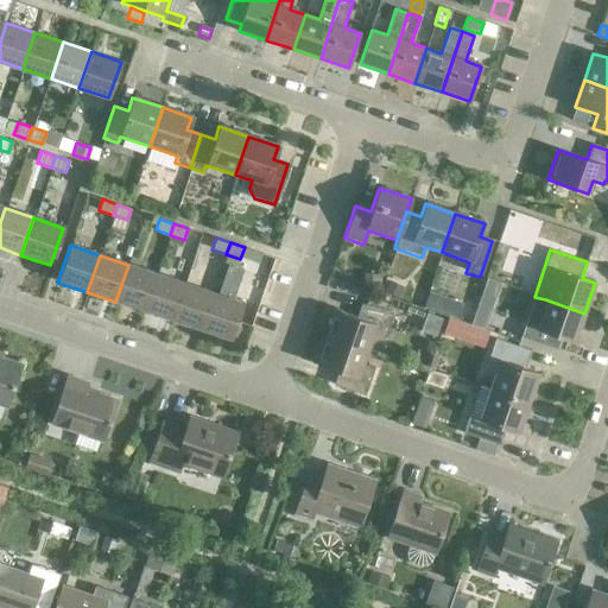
[(156,274),(128,265),(115,302),(144,311),(156,274)]
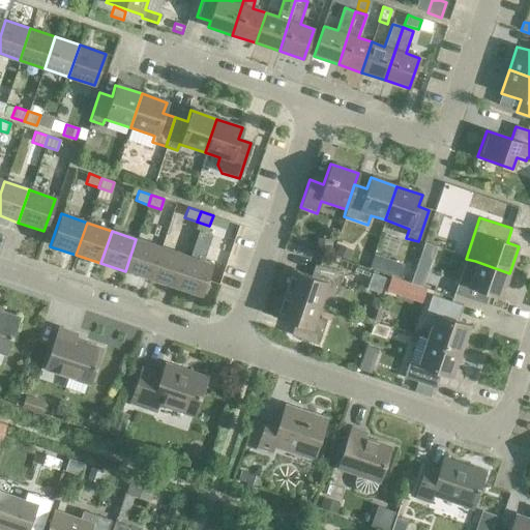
[(136,239),(125,271),(149,280),(160,247),(136,239)]
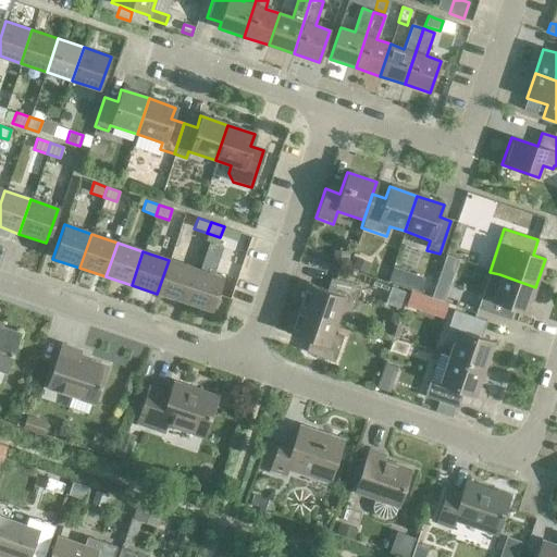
[(333,252),(332,264),(347,265),(348,255),(333,252)]
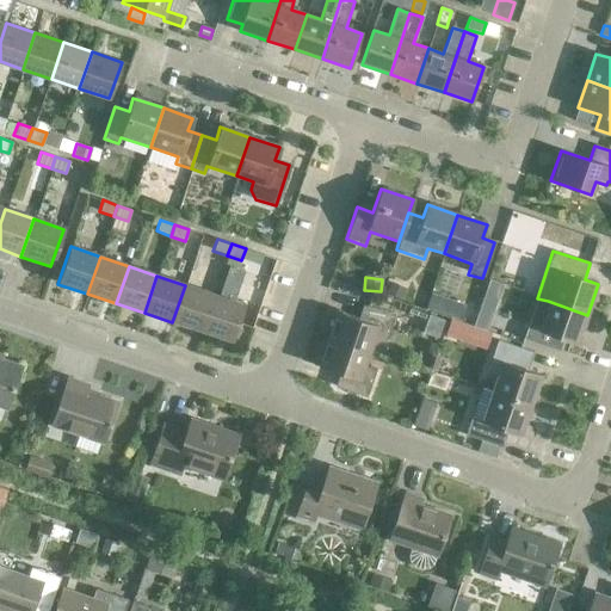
[(390,284),(384,296),(401,303),(406,291),(390,284)]
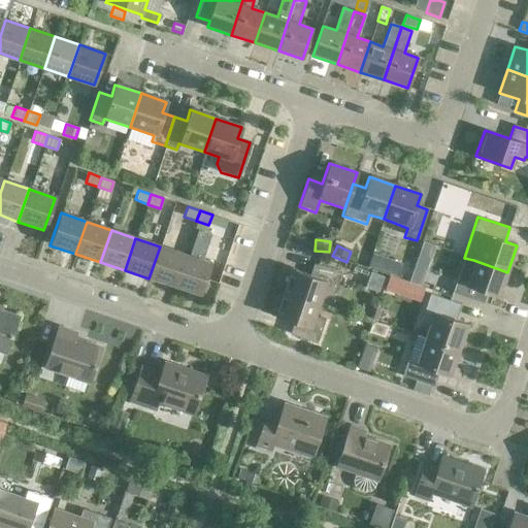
[(160,246),(149,278),(173,288),(185,255),(160,246)]
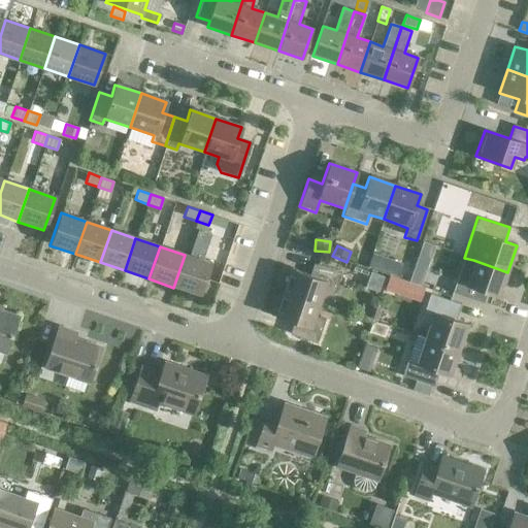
[(185,255),(173,288),(199,296),(210,264),(185,255)]
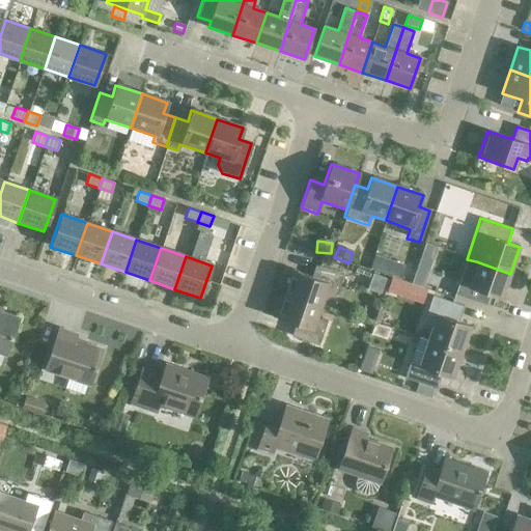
[(467,259),(454,295),(485,305),(490,294),(502,298),(510,274),(476,261),(467,259)]
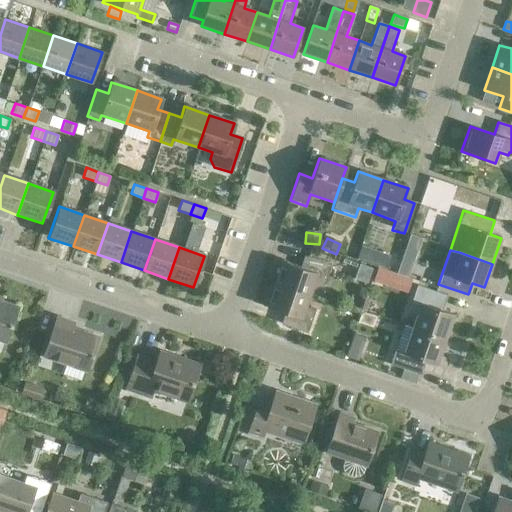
[(374,252),(369,264),(383,269),(387,256),(374,252)]
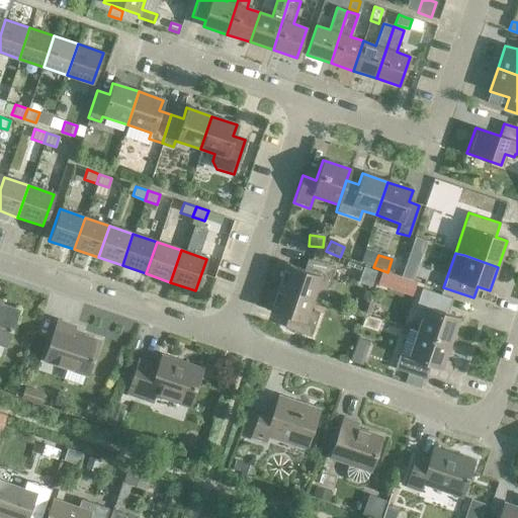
[(286,264),(278,287),(314,299),(317,287),(327,291),(335,268),(308,259),(304,270),(286,264)]
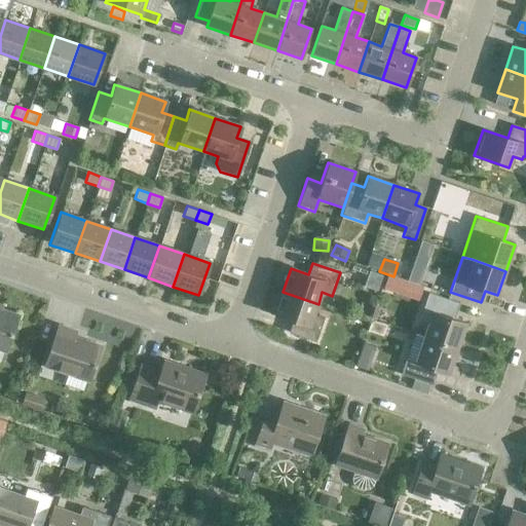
[(411,269),(406,283),(408,283),(418,286),(422,273),(413,269),(411,269)]
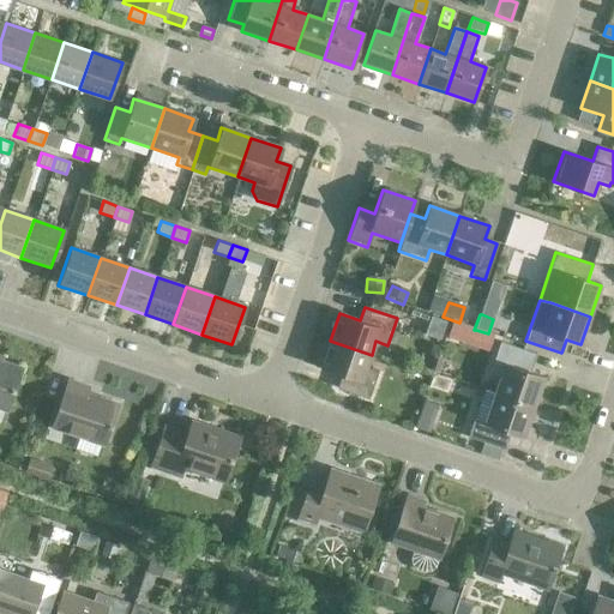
[(452,321),(446,338),(467,345),(487,351),(492,336),(476,330),(474,330),(471,329),(452,321)]
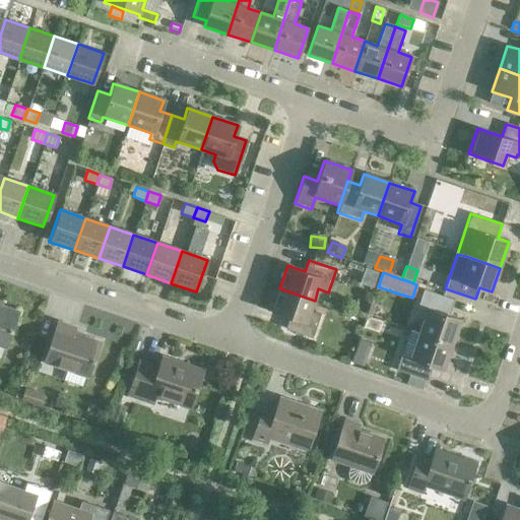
[(315,301),(279,288),(271,312),(289,317),(285,329),(312,338),(320,315),(311,312),(315,301)]
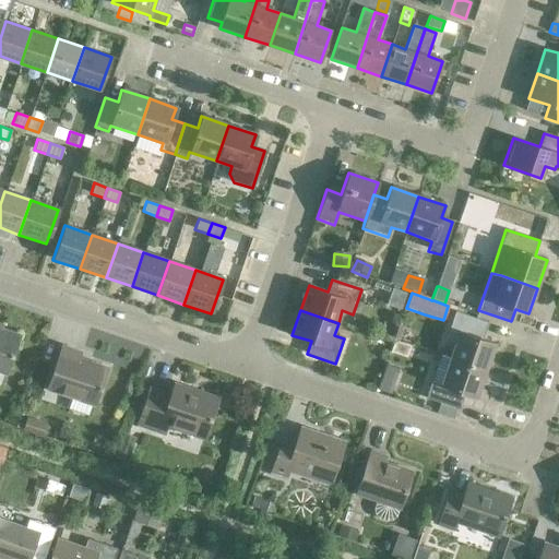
[(455,311),(450,328),(445,341),(454,344),(449,359),(486,372),(496,344),(483,339),(488,322),(455,311)]
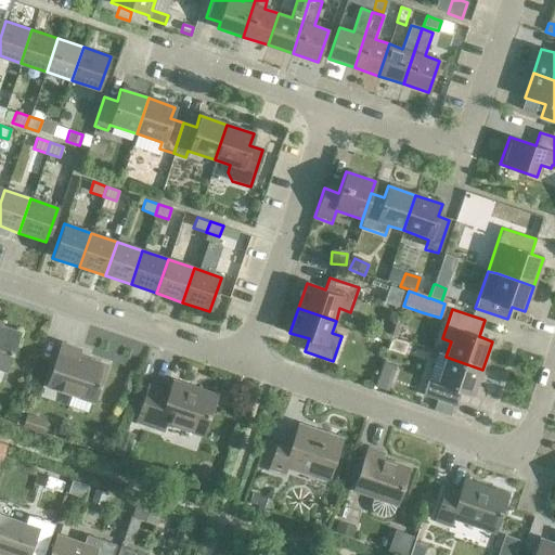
[(0,369),(7,371),(18,334),(0,326),(0,369)]
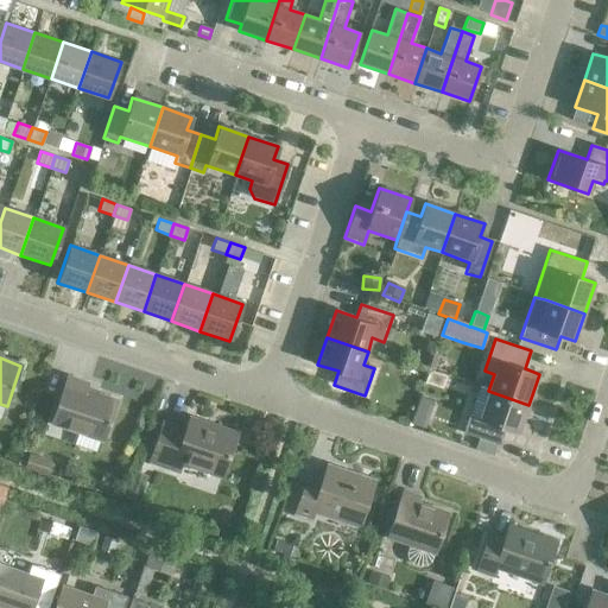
[(103,439),(116,401),(86,391),(88,384),(68,377),(52,423),(103,439)]
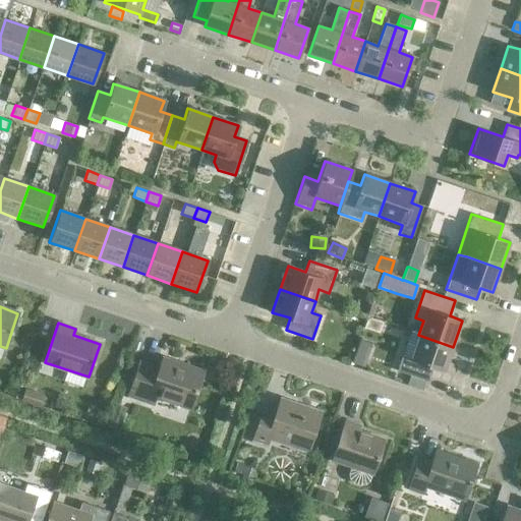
[(431,366),(445,370),(453,347),(418,335),(410,332),(397,370),(411,375),(426,381),(431,366)]
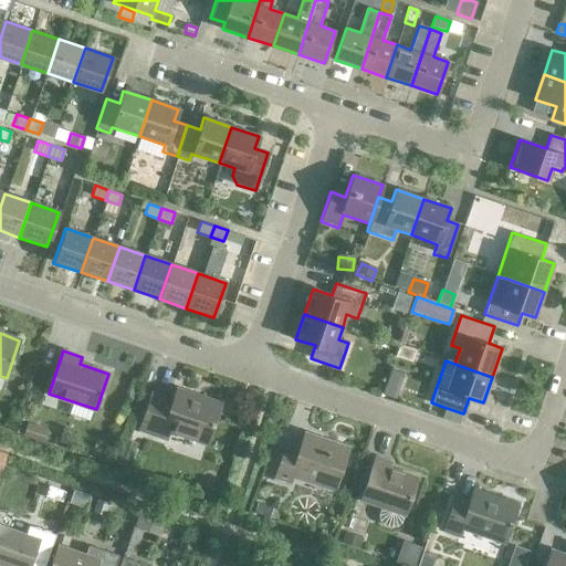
[(385,386),(380,396),(394,401),(397,391),(385,386)]
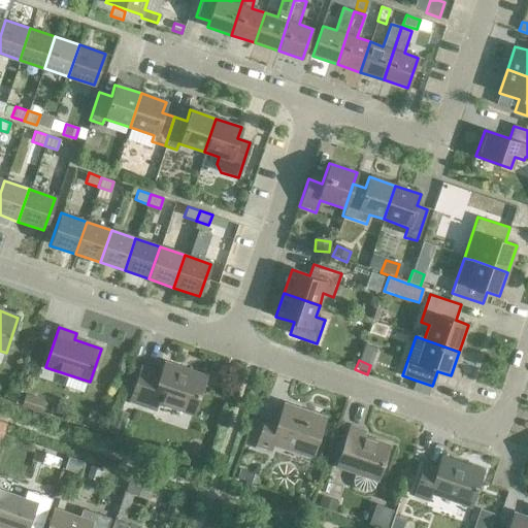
[(193,414),(205,376),(165,363),(161,374),(141,368),(130,401),(155,409),(158,402),(193,414)]
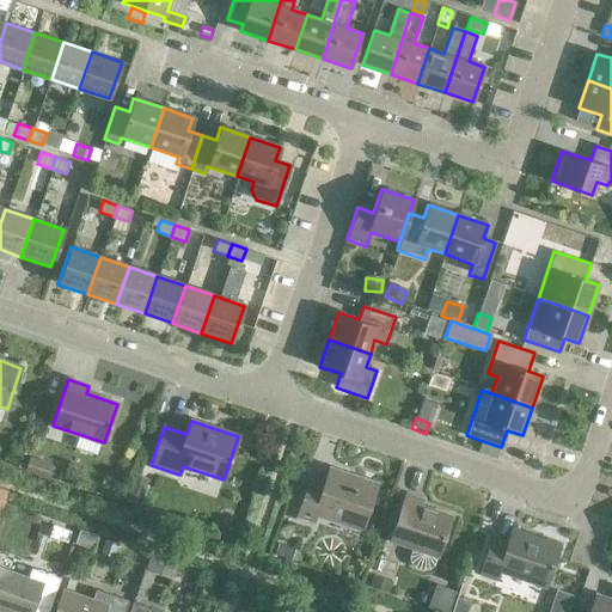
[(483,441),(479,452),(497,459),(501,447),(483,441)]
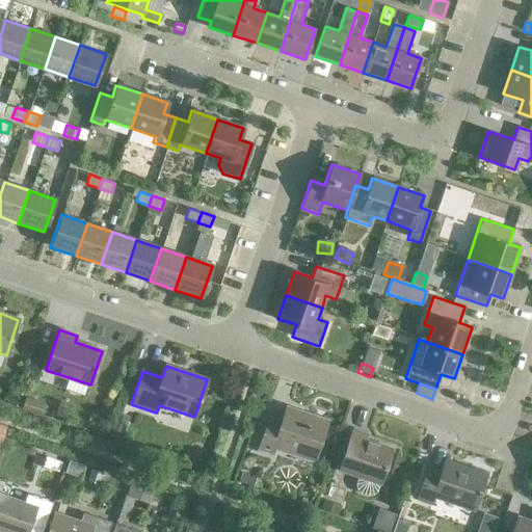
[(26,398),(22,409),(28,411),(41,416),(44,404),(26,398)]
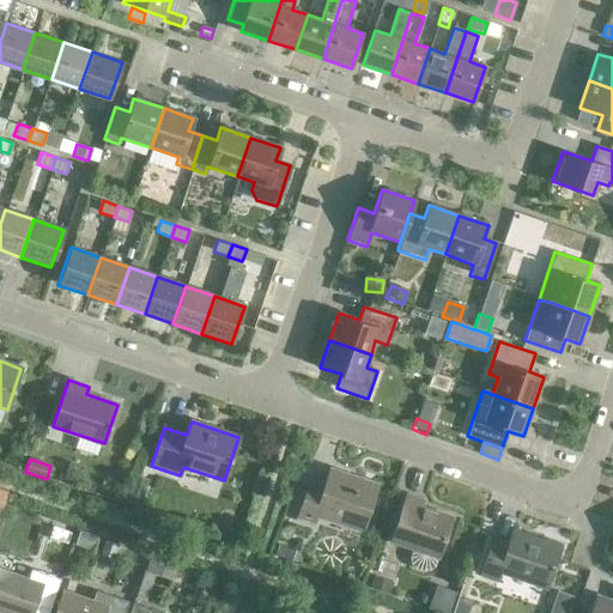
[(365,523),(378,485),(331,468),(325,486),(310,481),(297,520),(313,526),(316,516),(338,523),(340,515),(365,523)]
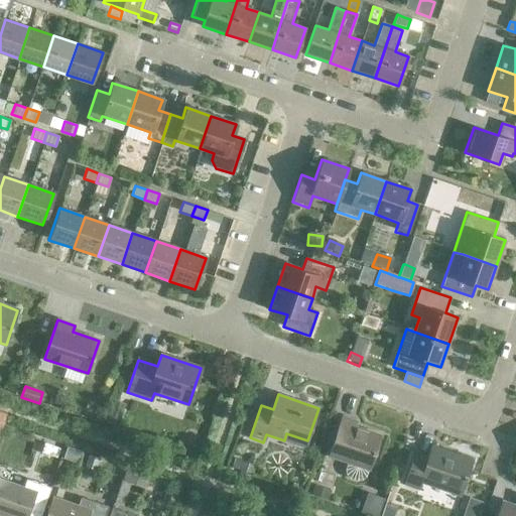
[(109,409),(104,422),(117,426),(121,413),(109,409)]
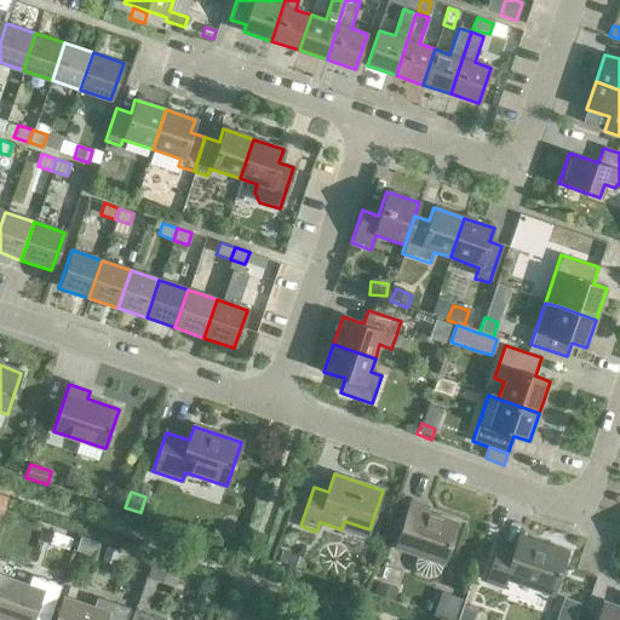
[(396,547),(419,555),(415,566),(417,570),(420,575),(429,578),(435,577),(440,573),(442,563),(443,563),(457,524),(425,514),(428,506),(412,500),(396,547)]
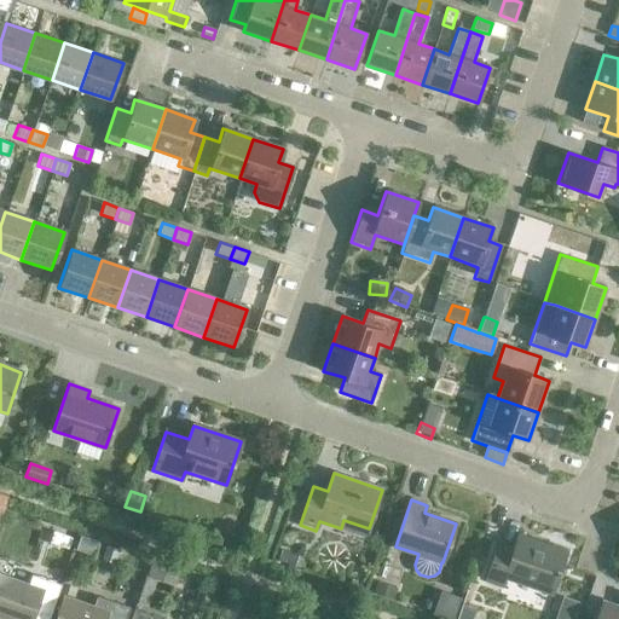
[(81,536),(76,550),(94,556),(99,543),(81,536)]
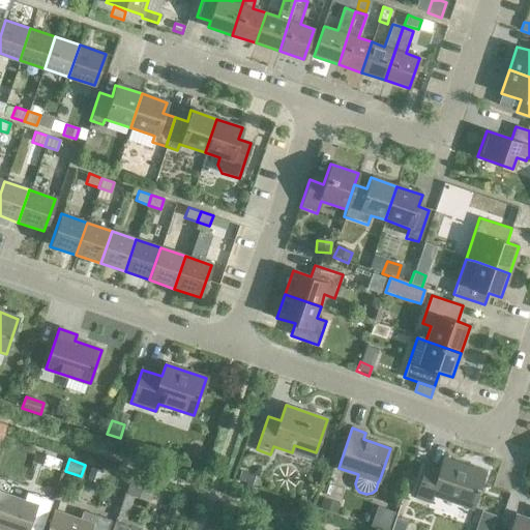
[(473,508),(484,473),(443,459),(440,471),(425,466),(415,497),(430,502),(433,495),(473,508)]
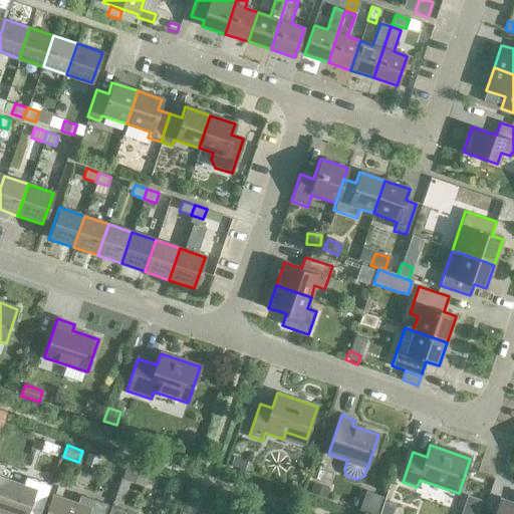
[(87,456),(83,468),(93,471),(97,459),(87,456)]
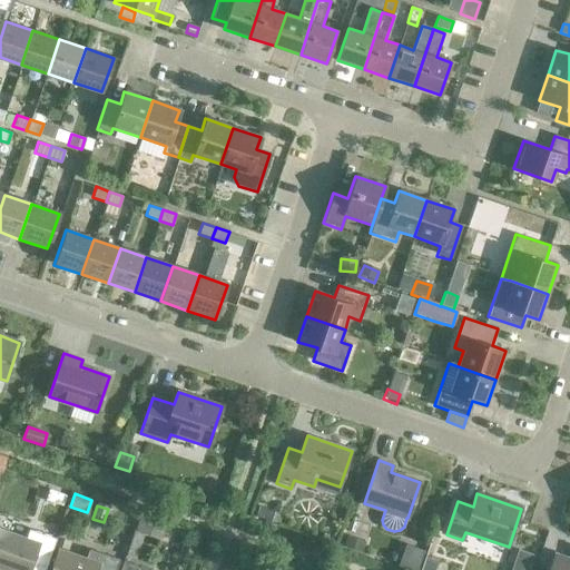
[(258,505),(255,517),(268,522),(273,510),(258,505)]
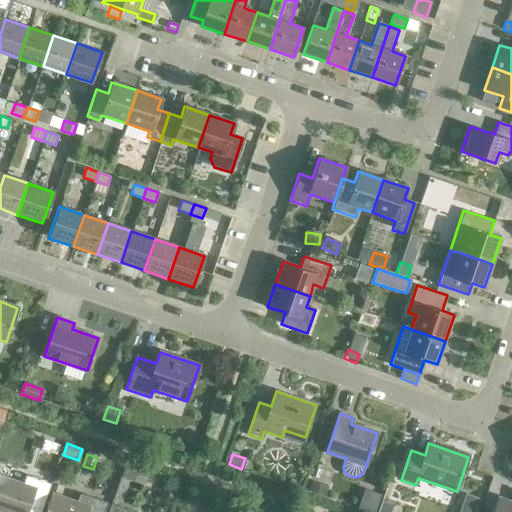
[(125,464),(120,479),(143,487),(149,471),(125,464)]
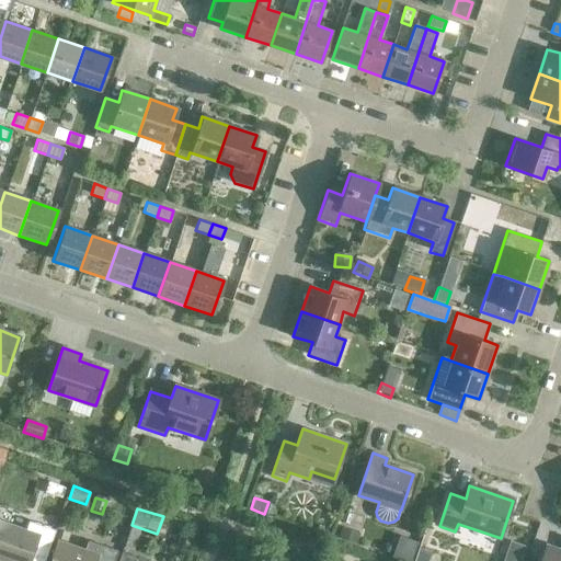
[(0,559),(6,560),(44,560),(56,530),(29,522),(25,530),(0,521),(0,559)]
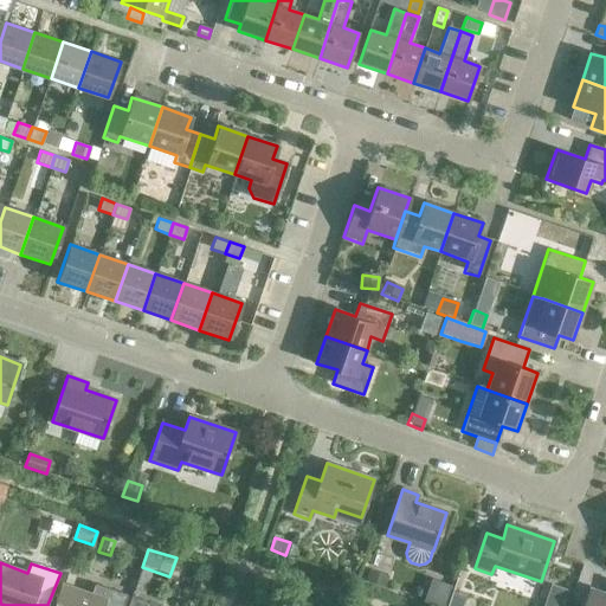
[(368,569),(365,581),(369,584),(384,588),(388,575),(368,569)]
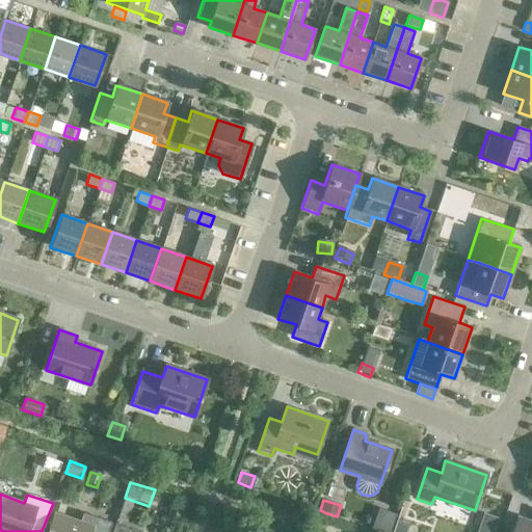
[(108,531),(111,523),(83,513),(80,522),(54,512),(47,531),(108,531)]
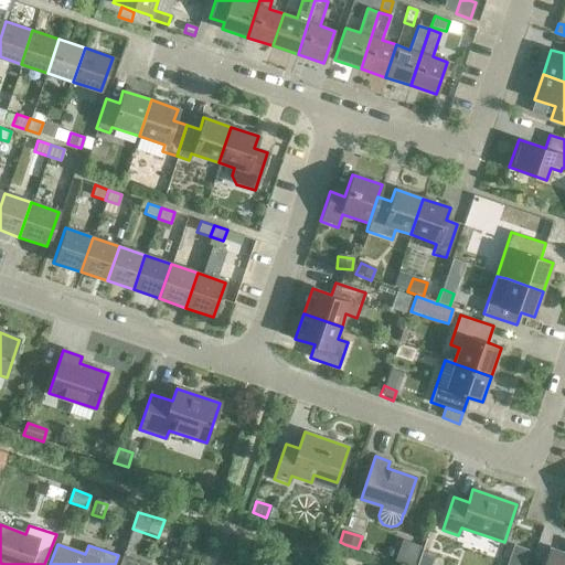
[(513,545),(508,560),(522,564),(526,550),(513,545)]
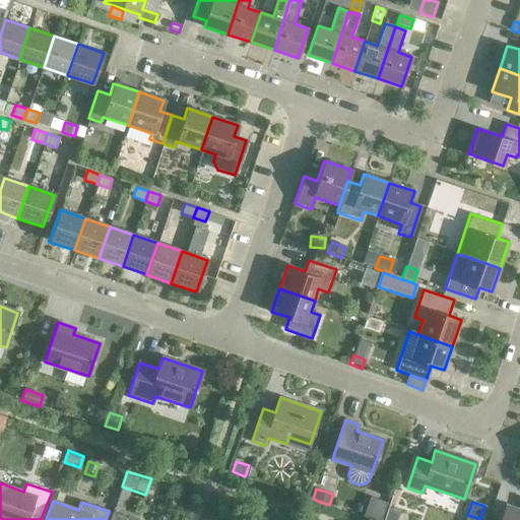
[(519,519),(519,511),(507,507),(501,519),(519,519)]
